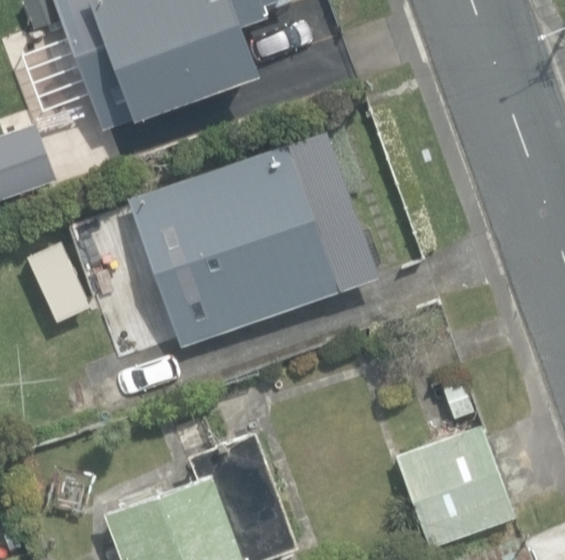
[(53,0),(102,131),(264,72),(248,27),(271,19),(265,4),(276,0),(53,0)]
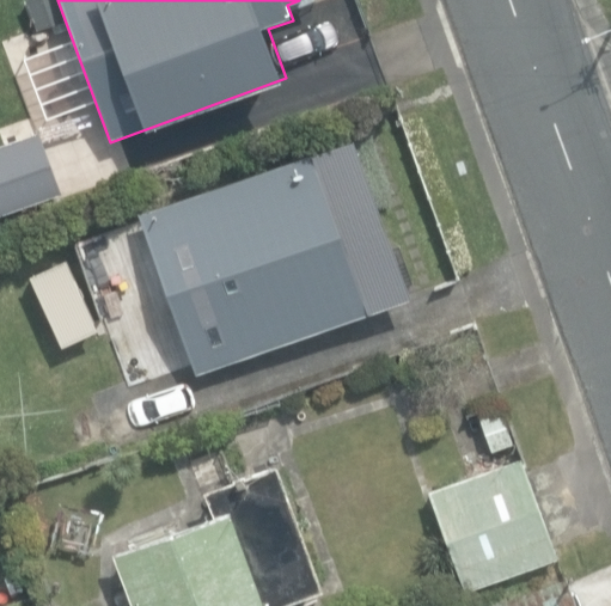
[(138,219),(196,378),(411,300),(353,140),(138,219)]
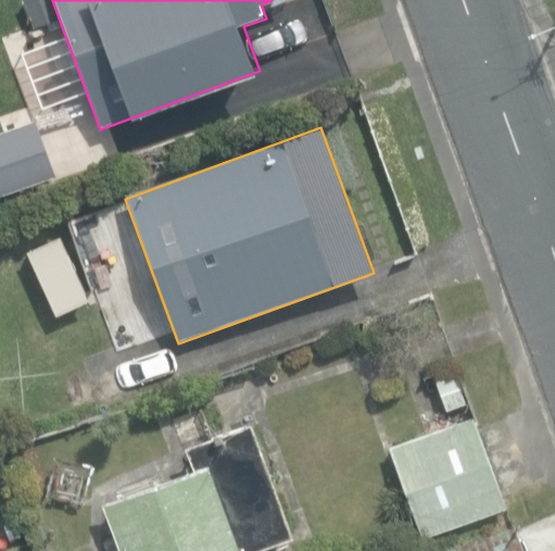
[(453,371),(430,378),(443,415),(466,407),(453,371)]
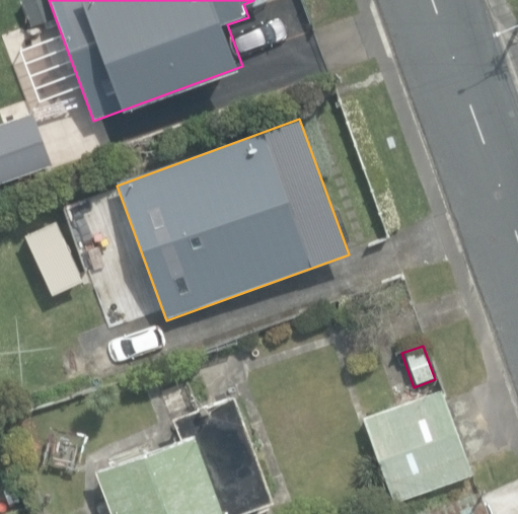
[(362,422),(393,507),(472,476),(440,392),(362,422)]
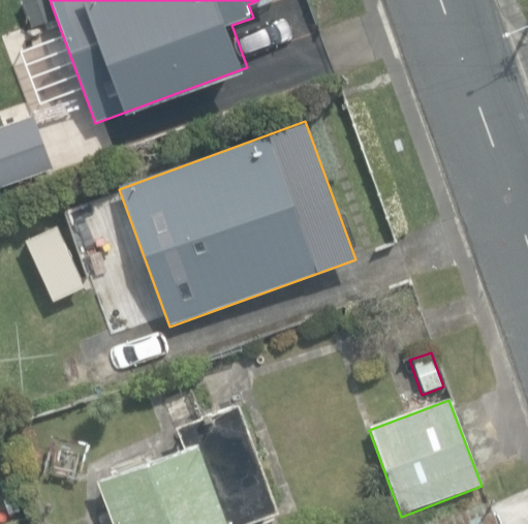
[(246,523),(279,512),(239,402),(177,425),(185,447),(96,479),(112,523),(246,523)]
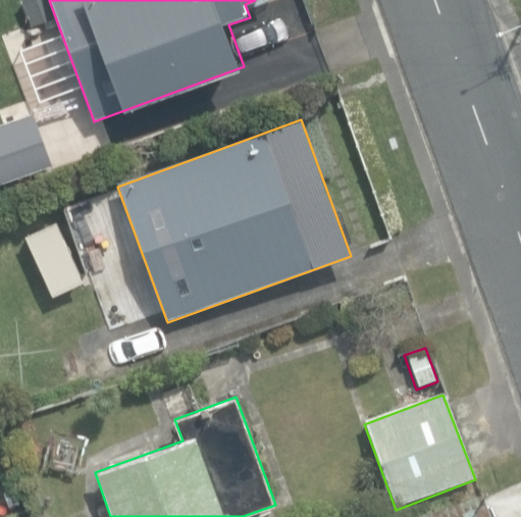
[(487,516),(481,496),(422,516),(487,516)]
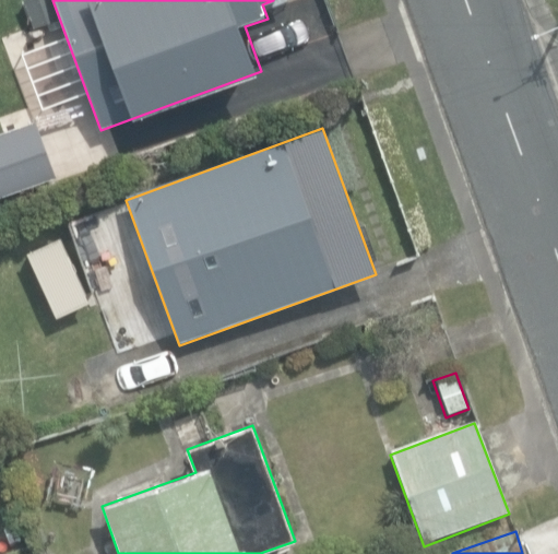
All buildings are outlined.
